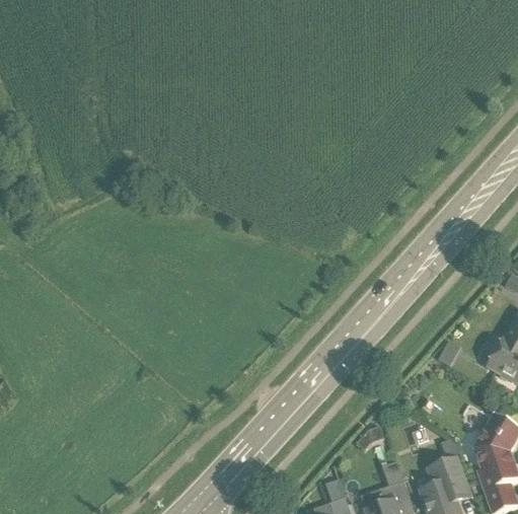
[(517,291),(517,276),(512,273),(505,284),(517,291)]
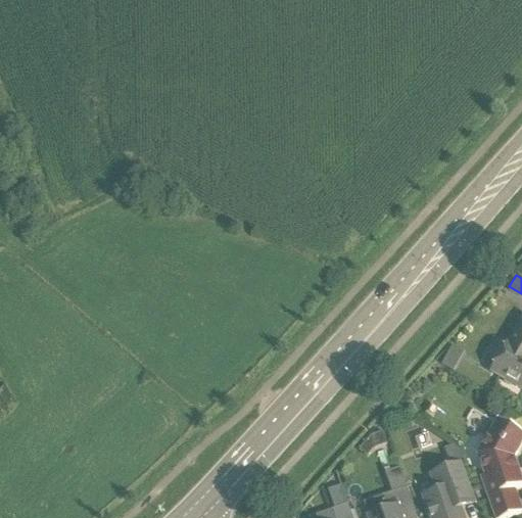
[(491,368),(521,384),(521,319),(511,339),(509,338),(491,368)]
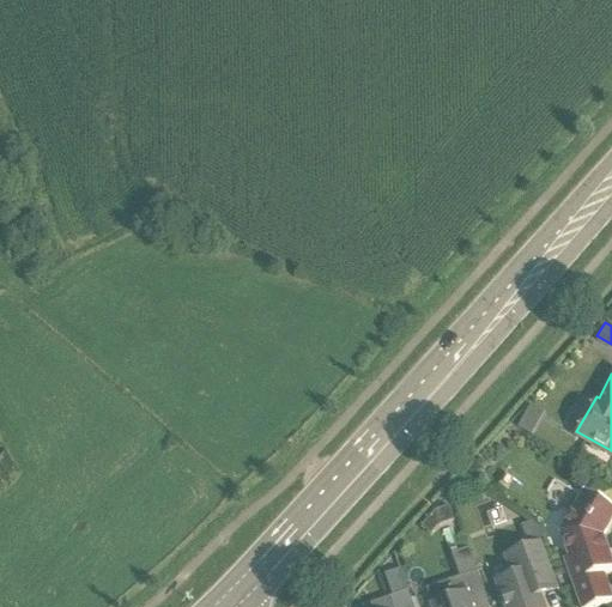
[(531,431),(535,424),(522,417),(519,423),(531,431)]
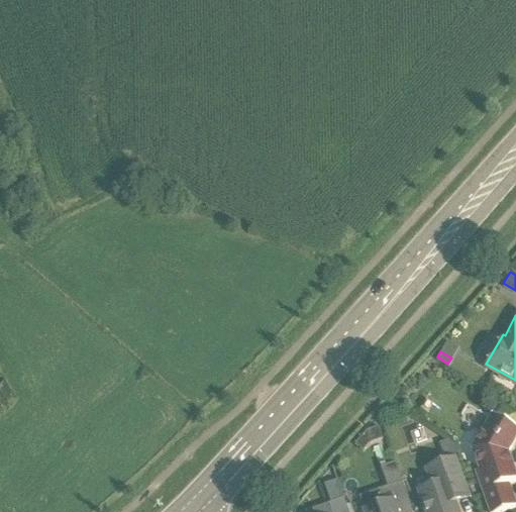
[(515,472),(507,448),(515,433),(515,423),(493,411),(473,445),(481,467),(477,468),(492,511),(515,503),(508,481),(515,477),(515,472)]
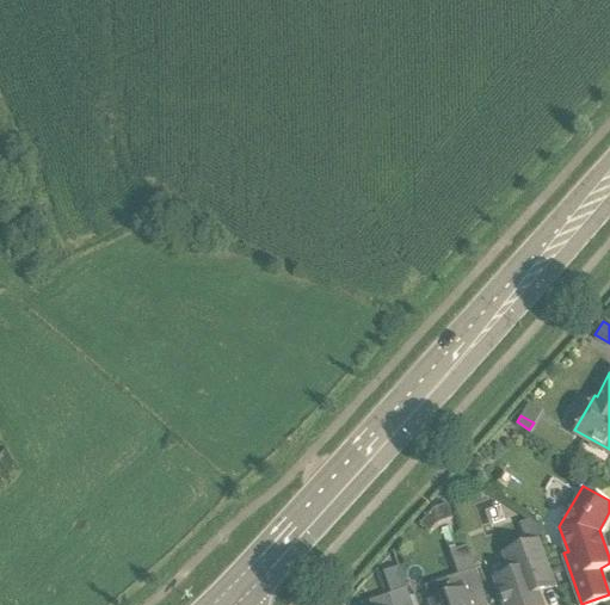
[(432,504),(438,519),(453,514),(447,499),(432,504)]
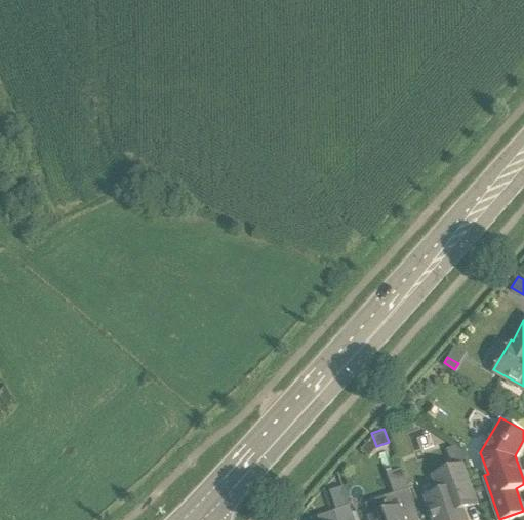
[(478,501),(474,491),(464,462),(456,442),(447,446),(453,466),(430,474),(436,490),(425,495),(433,519),(468,519),(462,507),(478,501)]
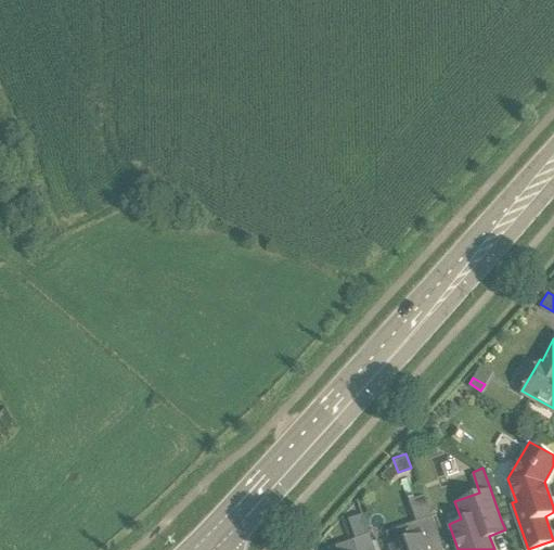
[(413,512),(429,507),(425,493),(409,498),(413,512)]
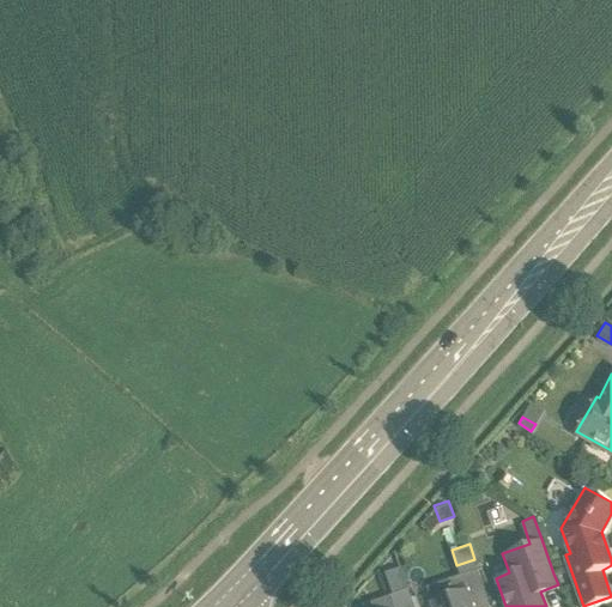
[(429,592),(434,606),(482,606),(490,605),(477,566),(448,577),(450,584),(429,592)]
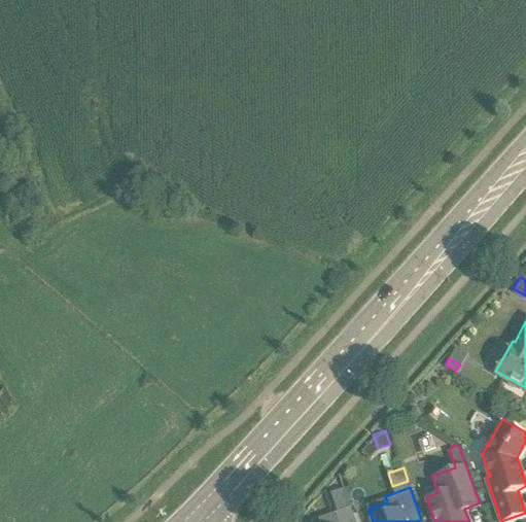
[(324,514),(326,521),(356,521),(351,505),(324,514)]
